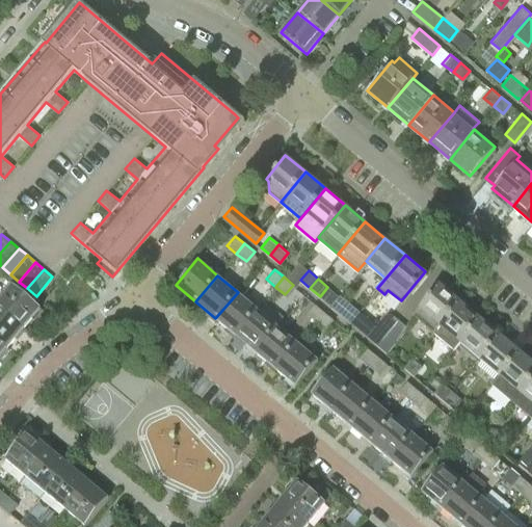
[(0,297),(0,308),(23,327),(41,307),(12,283),(0,297)]
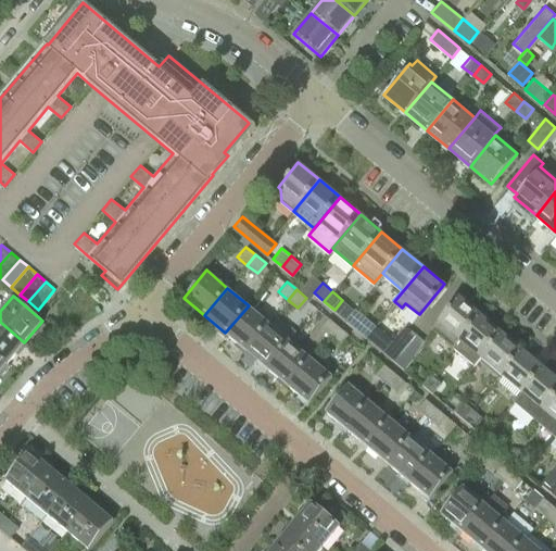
[(438,320),(431,328),(452,346),(479,313),(458,296),(438,320)]
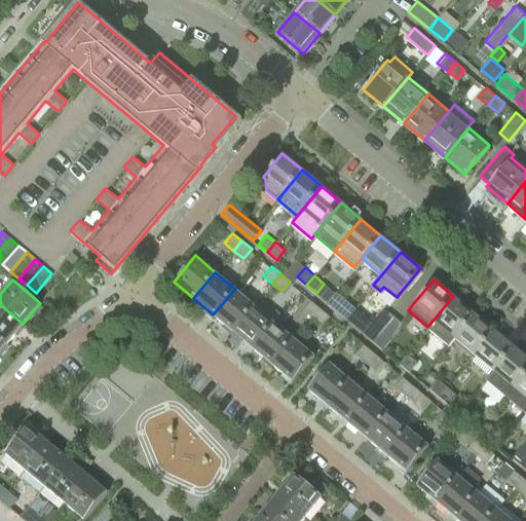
[(235,289),(213,314),(232,331),(255,305),(235,289)]
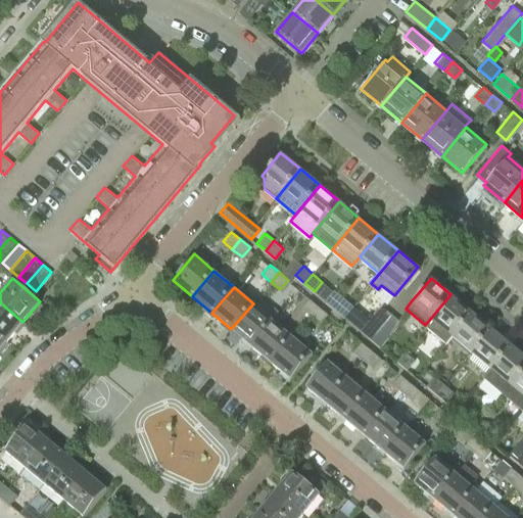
[(450,294),(425,325),(445,342),(453,335),(452,334),(471,312),(450,294)]
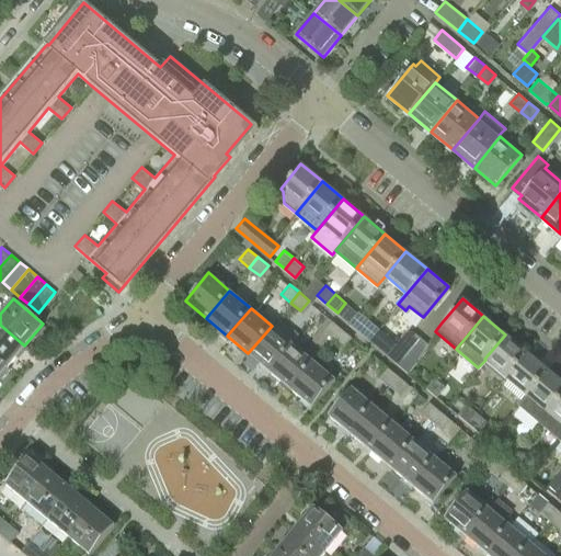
[(332,337),(341,327),(331,319),(323,329),(332,337)]
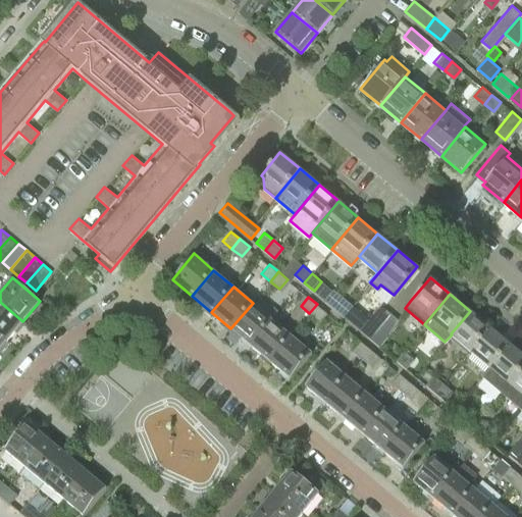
[(344,315),(351,305),(342,298),(333,308),(344,315)]
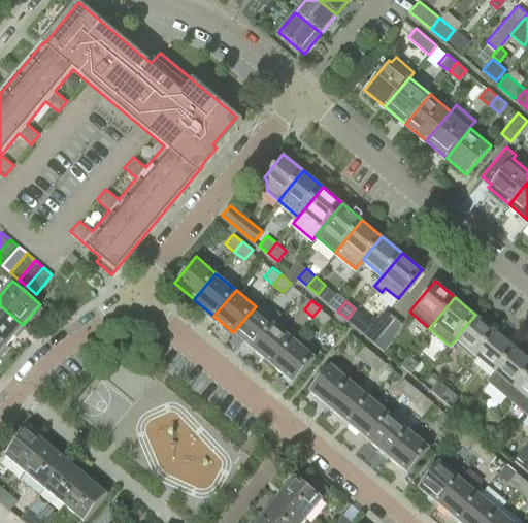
[(0,338),(6,344),(23,325),(0,305),(0,338)]
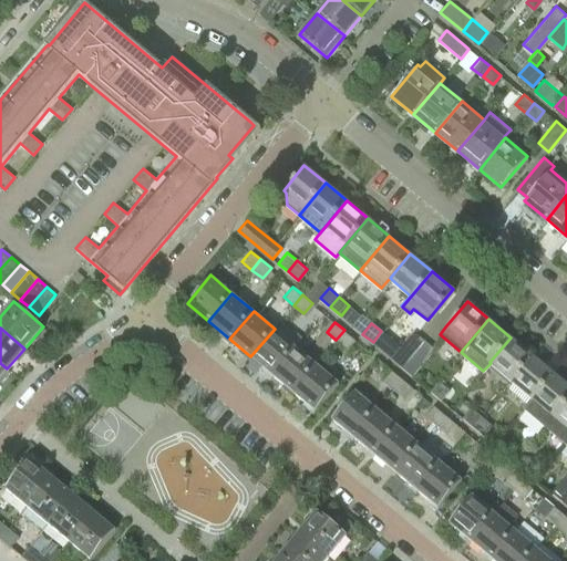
[(275,329),(250,356),(272,374),(296,345),(275,329)]
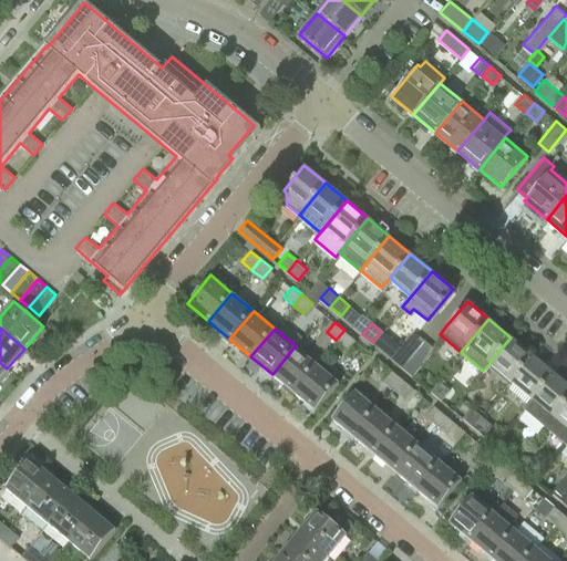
[(344,330),(336,340),(347,349),(354,339),(344,330)]
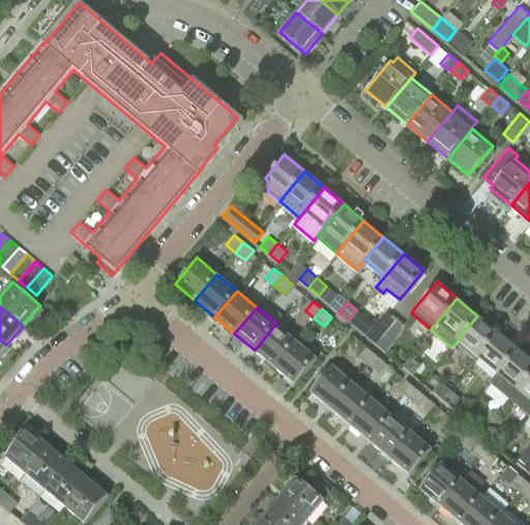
[(375,342),(396,317),(387,309),(365,334),(375,342)]
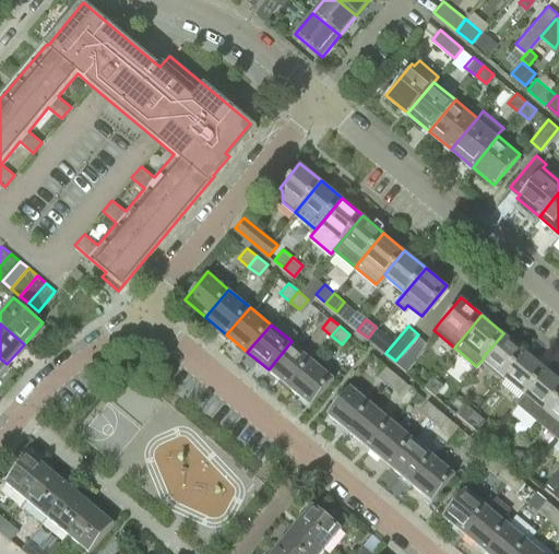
[(503,375),(524,351),(503,333),(483,357),(484,358),(503,375)]
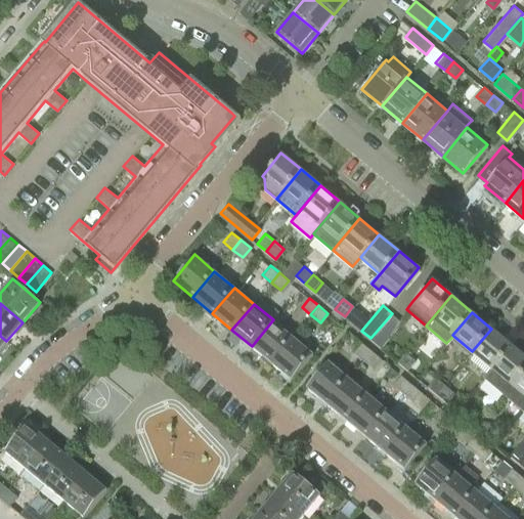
[(392,313),(370,338),(381,346),(401,320),(392,313)]
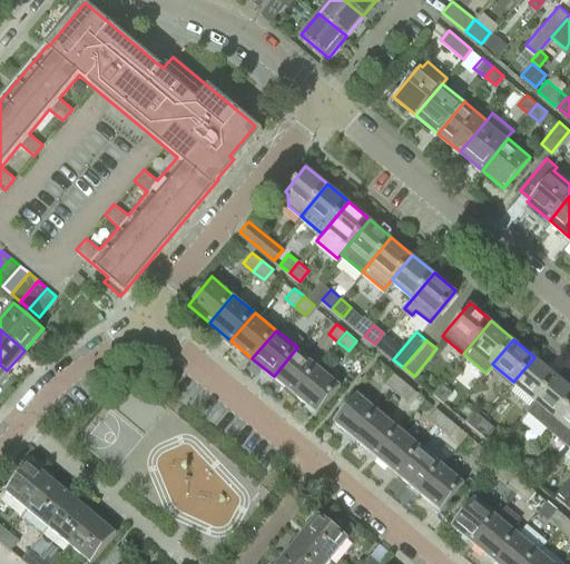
[(297,347),(274,376),(295,394),(318,365),(297,347)]
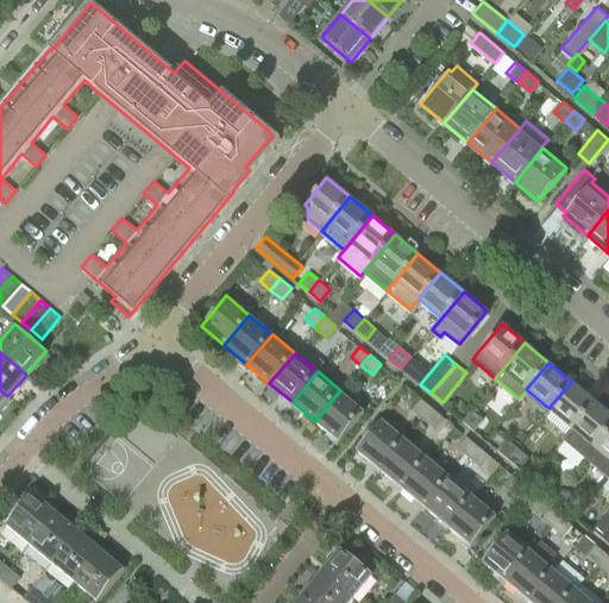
[(563,438),(594,400),(571,382),(548,408),(570,426),(562,437),(563,438)]
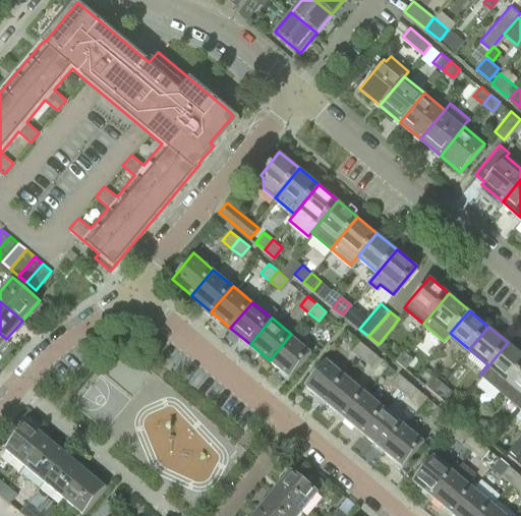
[(291,334),(270,360),(289,377),(311,351),(291,334)]
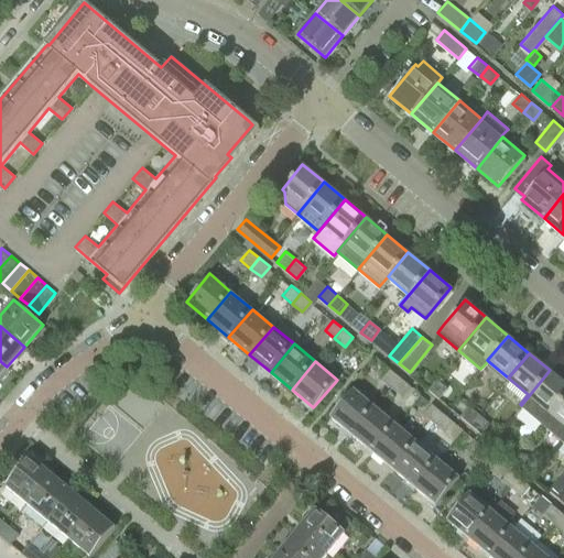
[(391,385),(399,375),(389,368),(381,378),(391,385)]
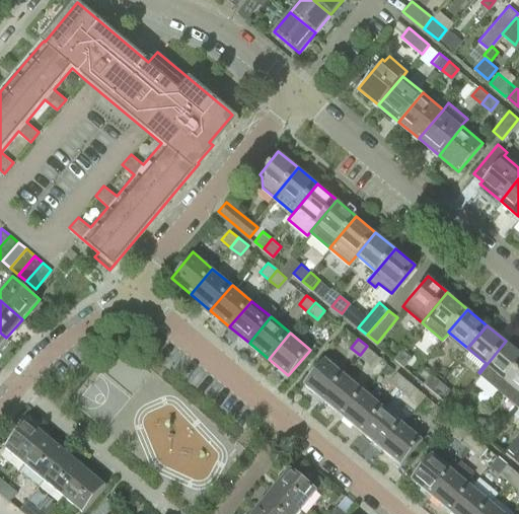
[(499,389),(518,364),(518,352),(506,341),(479,373),(499,389)]
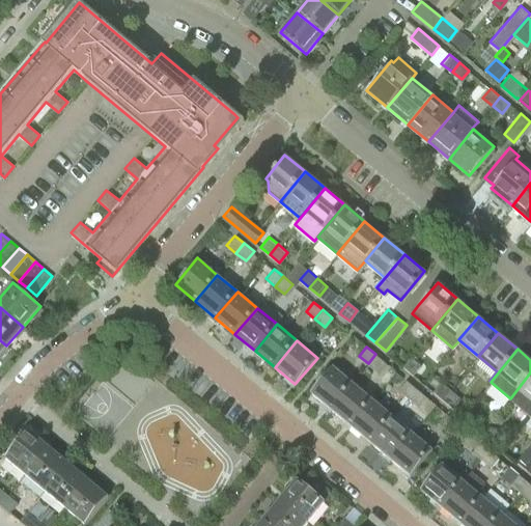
[(375,354),(368,363),(378,371),(386,362),(375,354)]
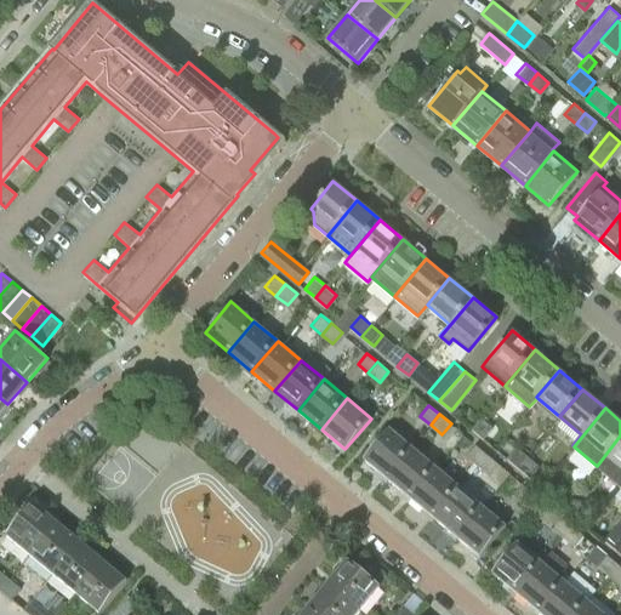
[(482,437),(491,425),(480,416),(471,427),(482,437)]
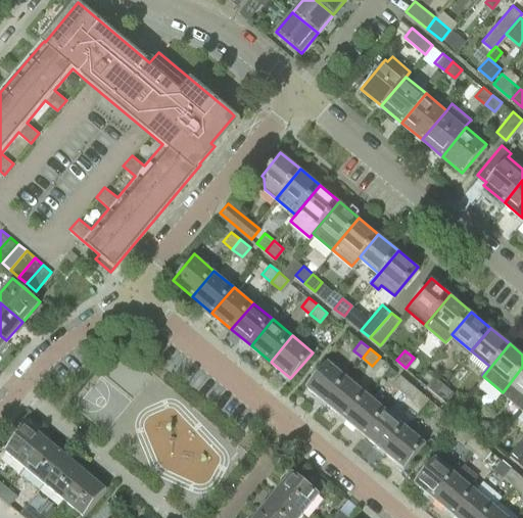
[(326,403),(347,376),(327,360),(305,385),(326,403)]
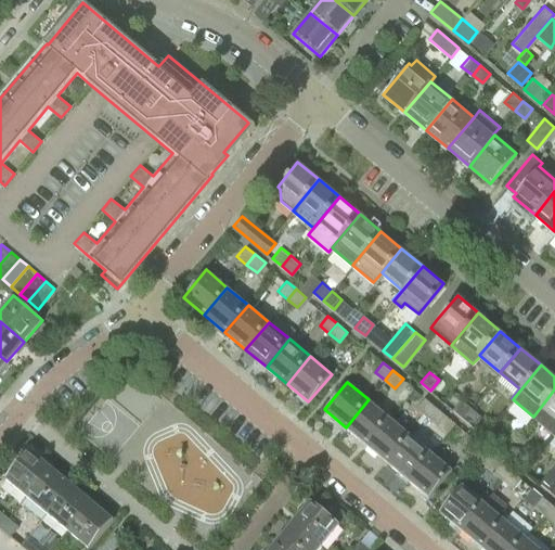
[(554,434),(554,432),(554,389),(533,417),(554,434)]
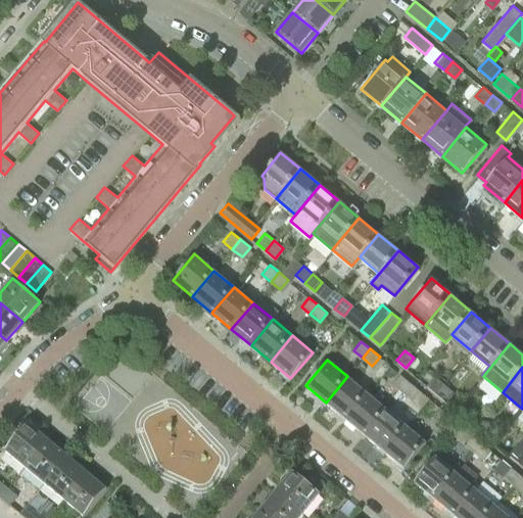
[(401,390),(409,381),(399,374),(392,383),(401,390)]
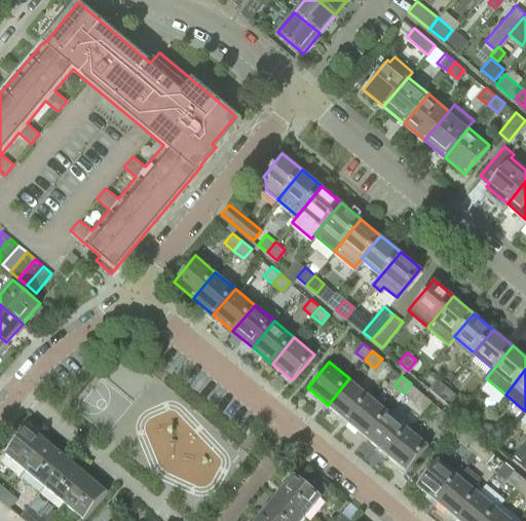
[(439,395),(446,385),(437,377),(428,387),(439,395)]
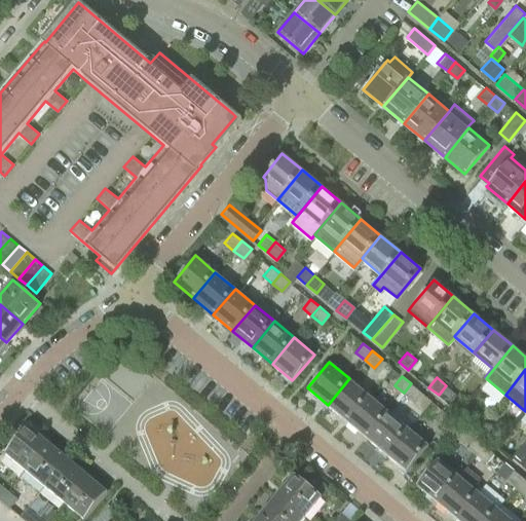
[(349,378),(328,405),(347,421),(369,395),(349,378)]
